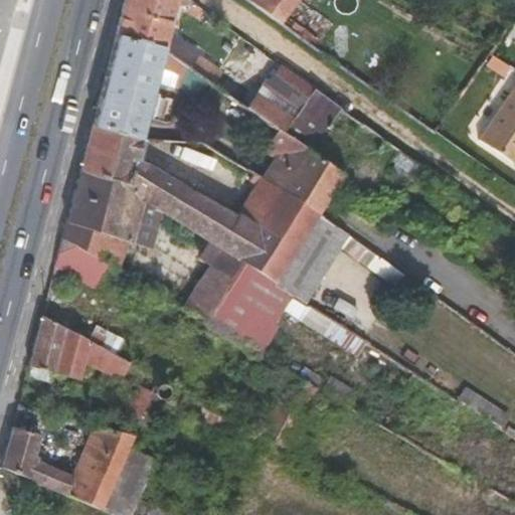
[(214,83),(222,73),(168,33),(175,6),(185,6),(196,13),(200,8),(189,0),(123,0),(114,34),(163,45),(214,83)]
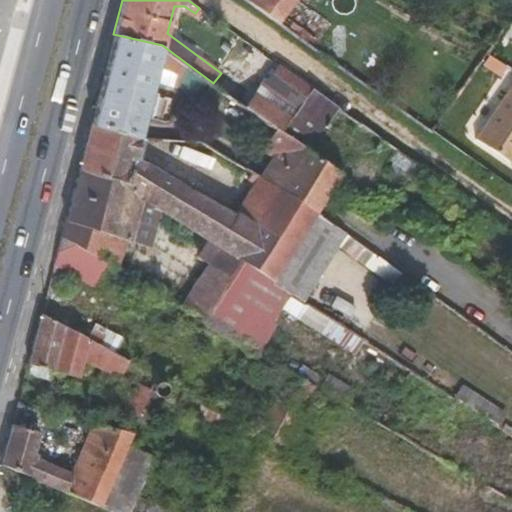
[(295,0),(245,0),(266,15),(277,23),(293,4),(295,0)]
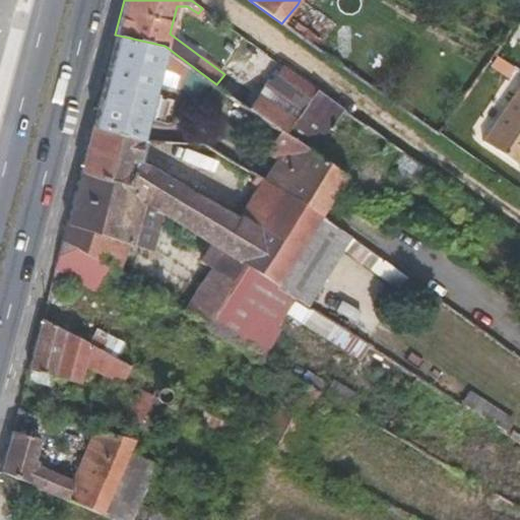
[(318,49),(323,41),(293,18),(301,7),(298,4),(281,23),(318,49)]
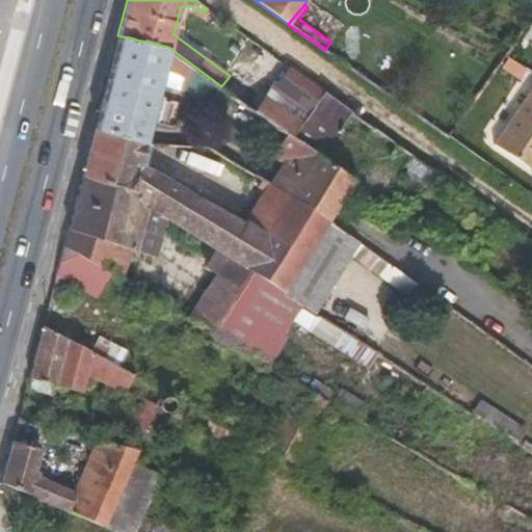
[(121,135),(145,142),(148,133),(168,47),(117,35),(96,120),(94,128),(121,135)]
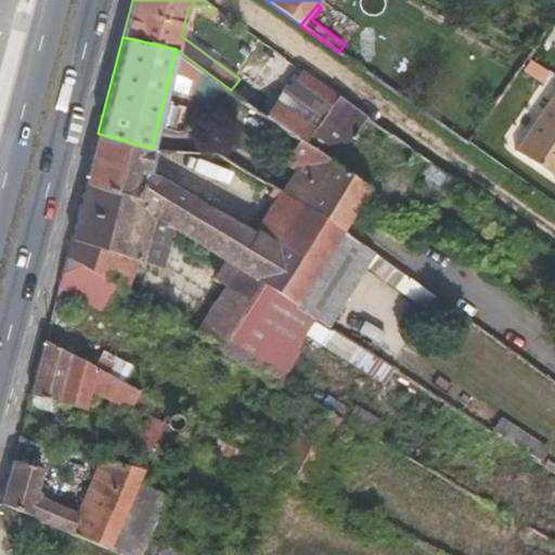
[(369,117),(299,68),(272,103),(263,114),(298,139),(304,143),(335,165),(369,117)]
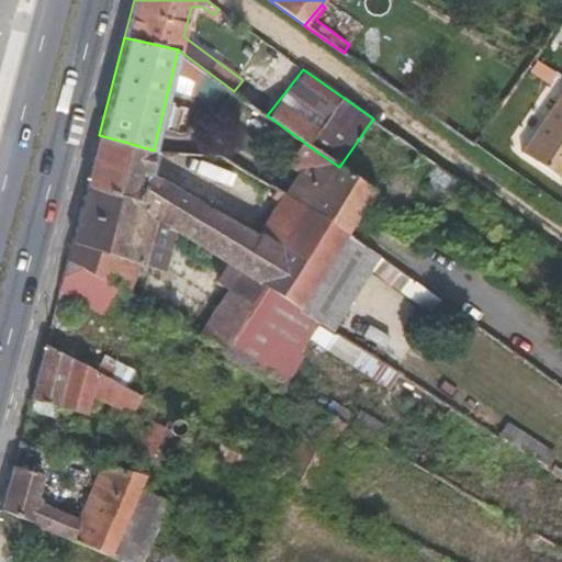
[(561,94),(520,153),(561,181),(561,94)]
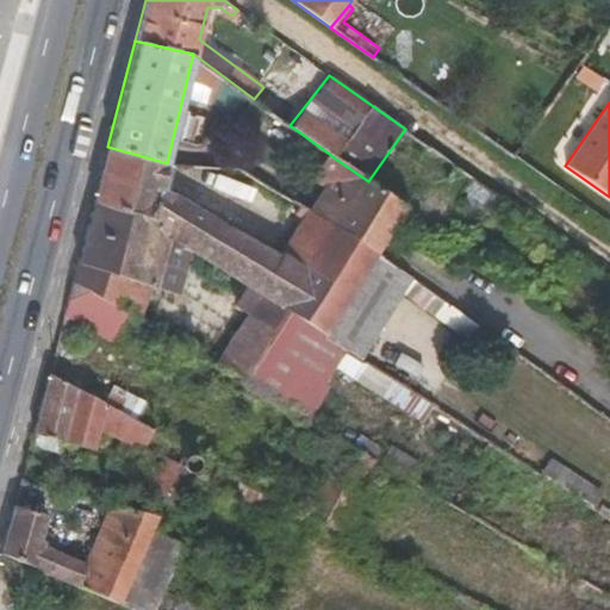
[(131,179),(138,155),(107,147),(101,172),(131,179)]
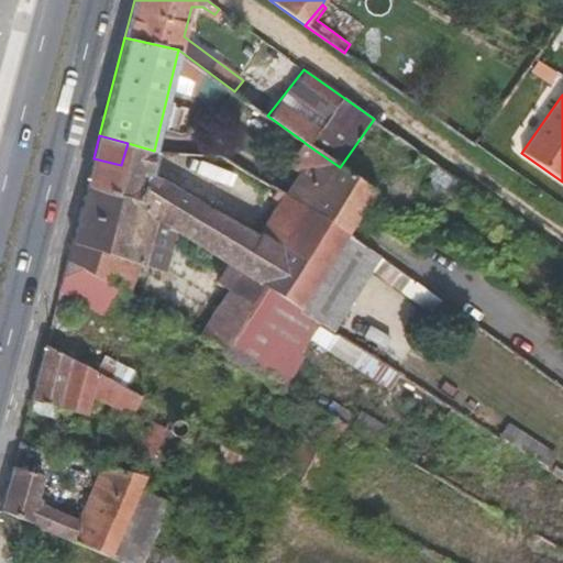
[(355,223),(375,191),(340,167),(308,145),(302,141),(288,163),(300,172),(291,185),(284,195),(349,233),(355,223)]
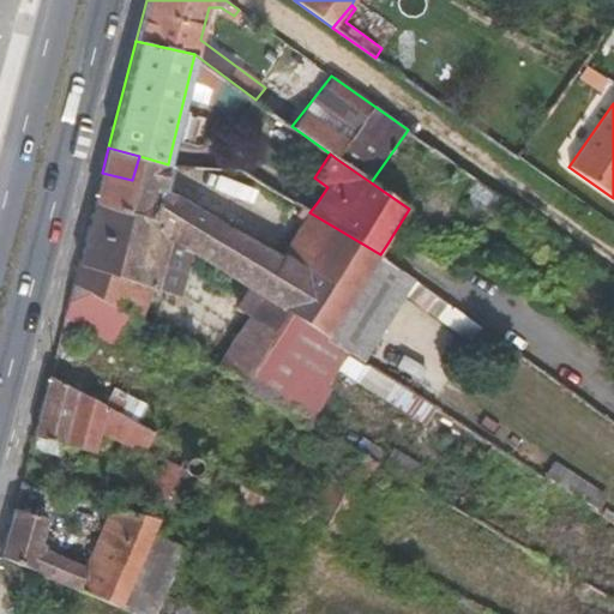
[(132,180),(162,188),(168,164),(139,156),(132,180)]
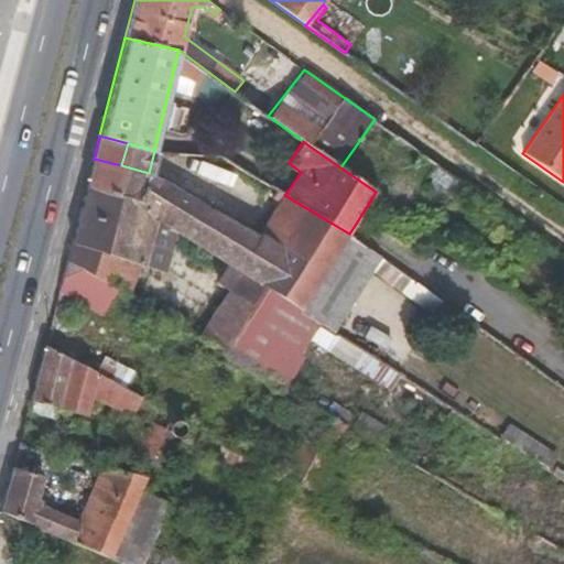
[(204,155),(176,153),(173,172),(199,176),(204,155)]
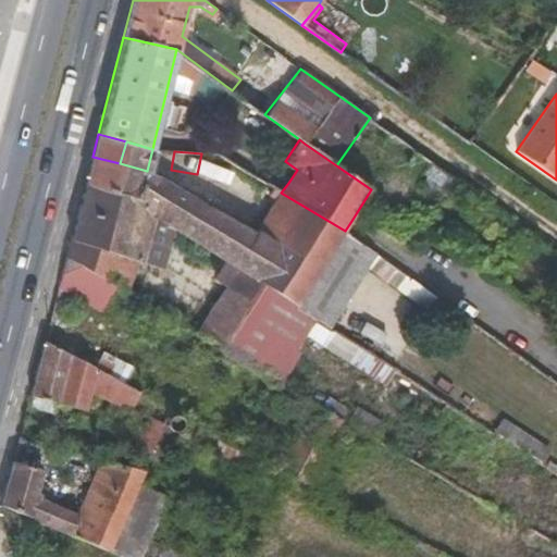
[(252,233),(147,171),(120,163),(93,157),(84,186),(123,201),(151,219),(224,263),(296,308),(345,231),(281,193),(252,233)]
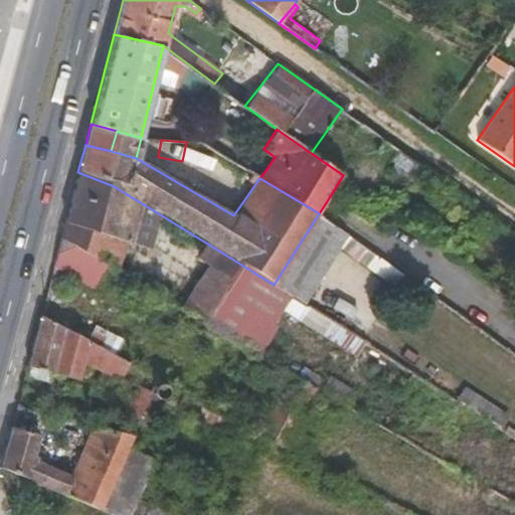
[(64,223),(129,242),(140,202),(114,186),(77,172),(77,174),(65,219),(64,223)]
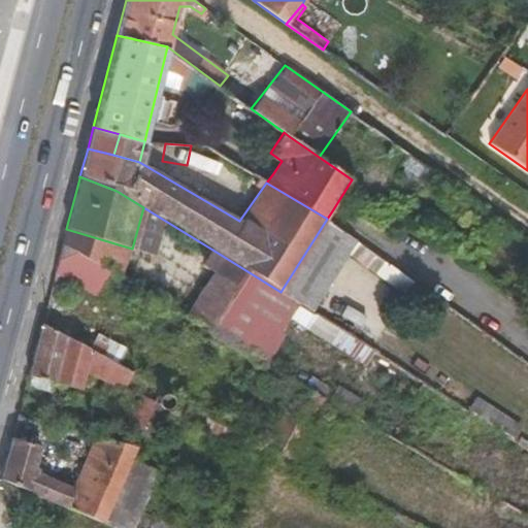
[(312,311),(350,256),(359,241),(330,221),(327,219),(281,292),(300,304),(312,311)]
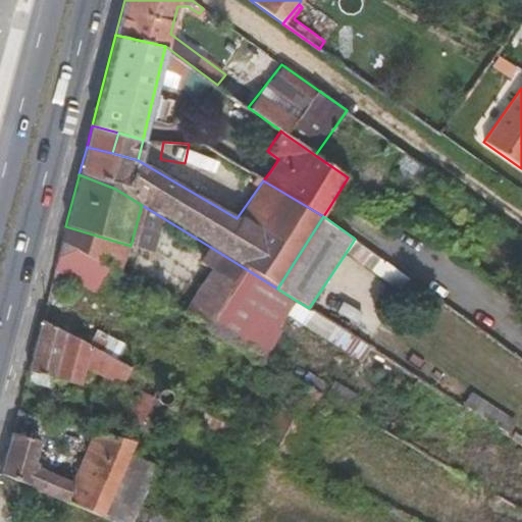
[(119,276),(131,246),(65,226),(61,242),(83,255),(106,268),(119,276)]
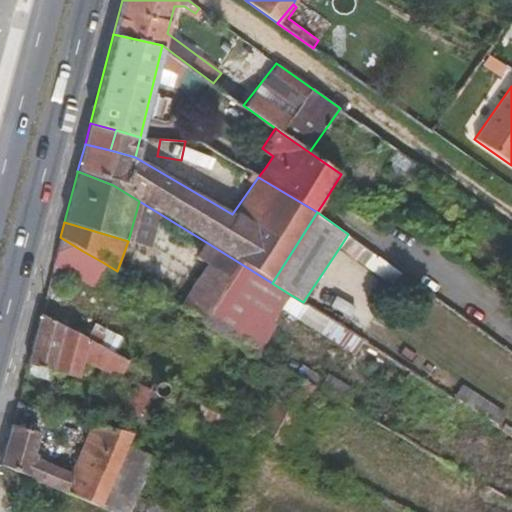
[(348,234),(339,248),(392,286),(402,271),(373,251),(348,234)]
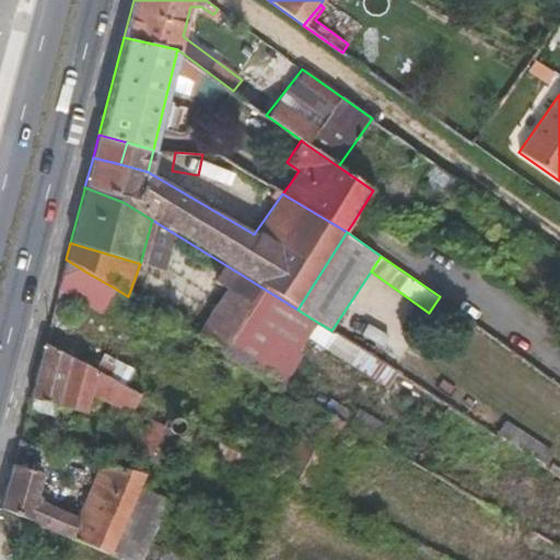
[(89,273),(66,259),(58,288),(81,300),(89,273)]
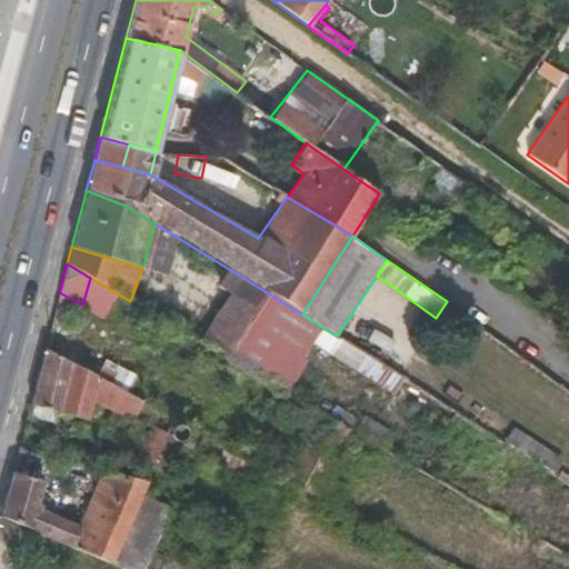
[(313,343),(323,328),(302,315),(229,269),(218,285),(230,292),(199,341),(283,390),(313,343)]
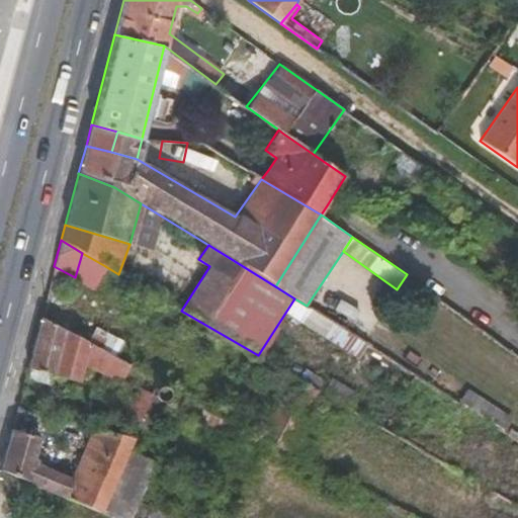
[(94,287),(105,266),(82,253),(75,277),(94,287)]
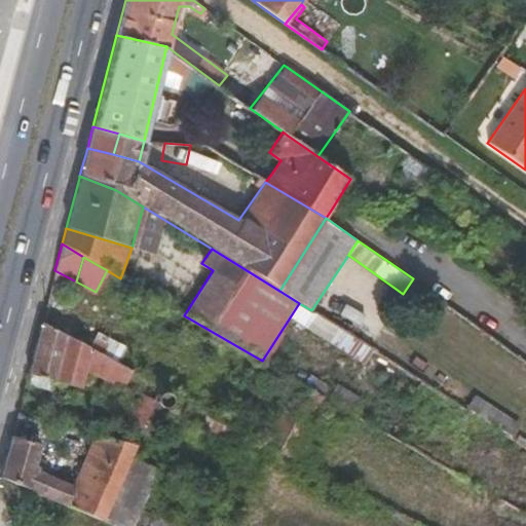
[(299,303),(290,317),(364,364),(373,349),(369,347),(333,325),(311,310),(299,303)]
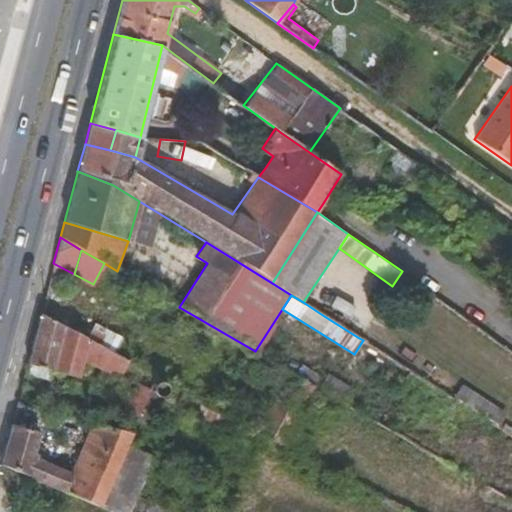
[(138,383),(136,388),(122,417),(154,428),(172,383),(61,324),(40,313),(26,365),(50,371),(77,378),(82,358),(119,378),(118,380),(126,385),(129,379),(138,383)]
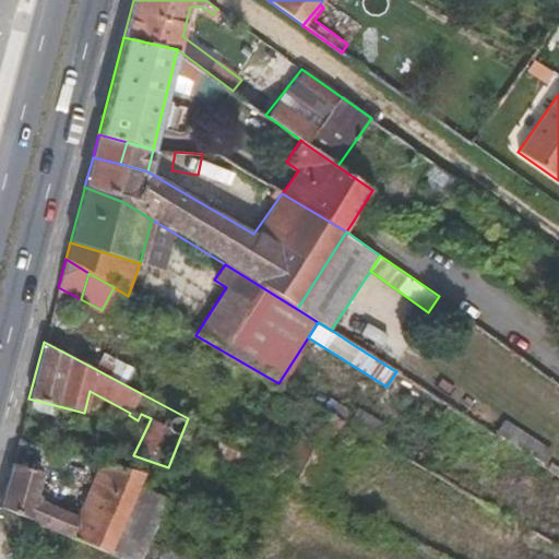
[(52,416),(55,405),(28,399),(27,403),(26,409),(52,416)]
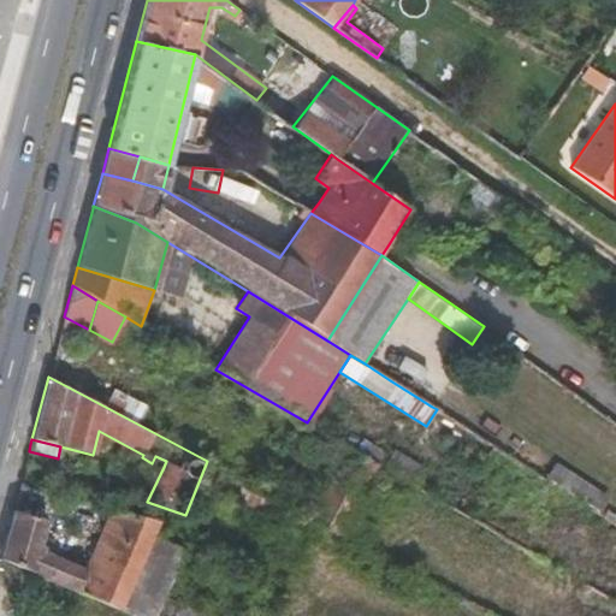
[(321,525),(344,538),(351,526),(384,467),(347,445),(308,517),(321,525)]
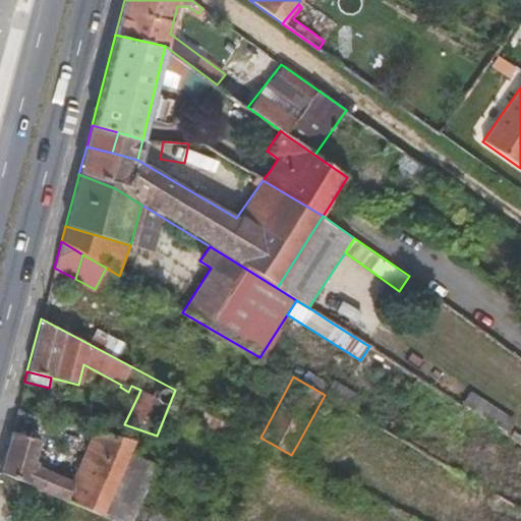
[(351,410),(359,396),(334,380),(325,395),(351,410)]
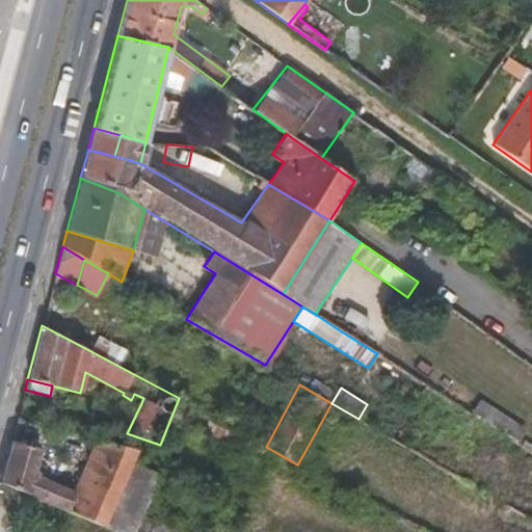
[(134,394),(131,400),(132,403),(134,404),(137,405),(141,403),(143,398),(134,394)]
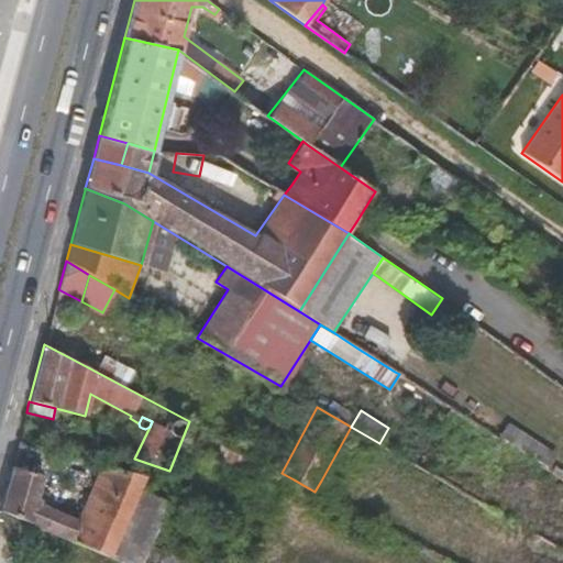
[(530,457),(562,477),(562,459),(508,423),(499,437),(530,457)]
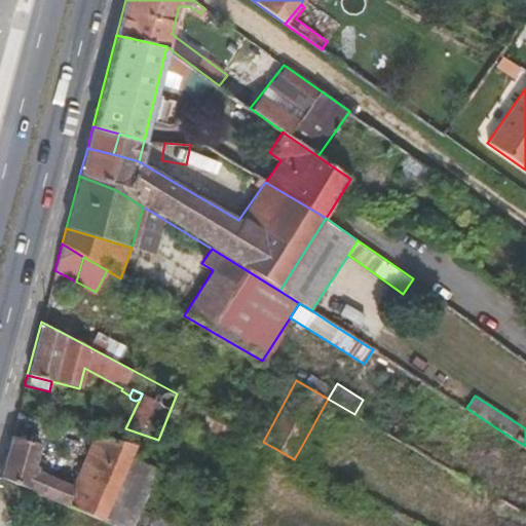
[(240,428),(207,410),(198,424),(230,441),(240,428)]
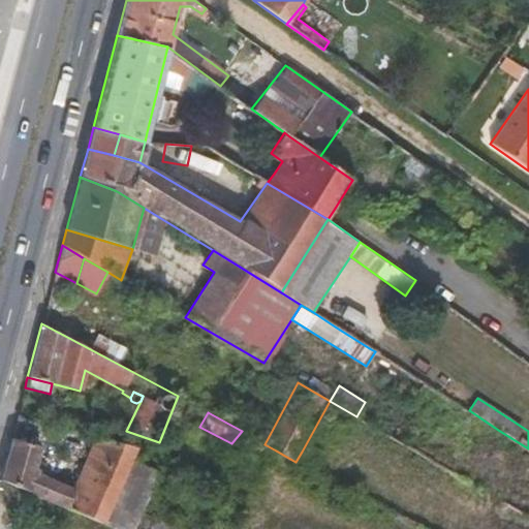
[(114,528),(132,528),(141,511),(157,472),(133,459),(136,449),(93,438),(78,489),(45,476),(47,469),(36,466),(40,446),(11,438),(9,444),(0,479),(24,490),(114,528)]
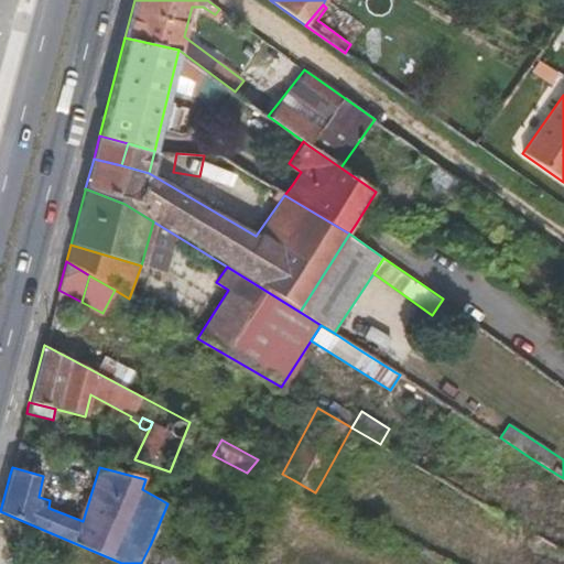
[(339,491),(322,481),(315,492),(334,502),(339,491)]
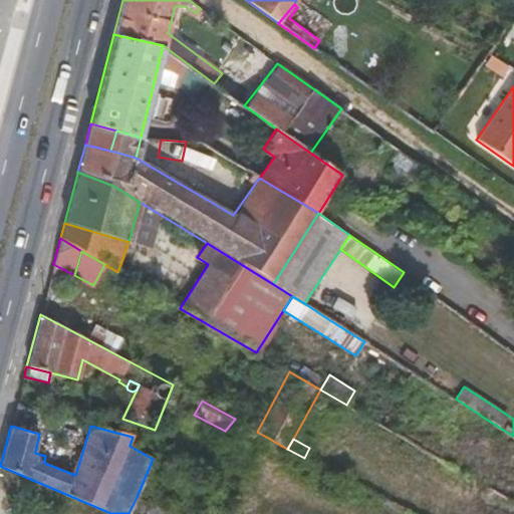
[(148,513),(153,504),(137,497),(129,513),(148,513)]
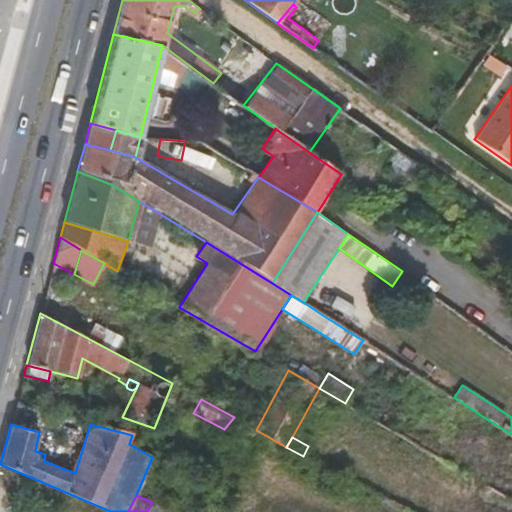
[(174,511),(152,502),(147,511),(174,511)]
